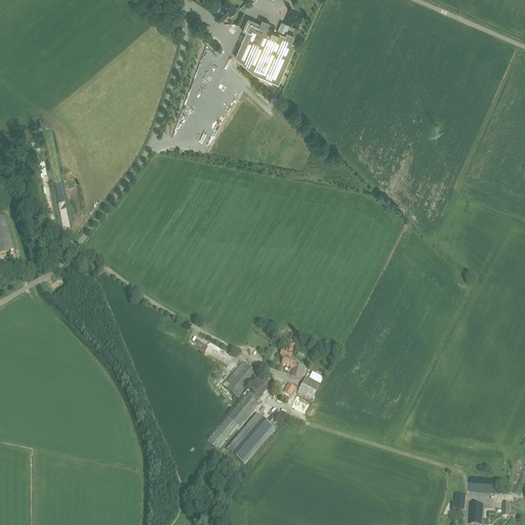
[(230,15),(237,9),(234,6),(233,6),(230,3),(227,0),(223,4),(224,5),(220,8),(223,9),(215,15),(221,22),(229,14),(230,15)]
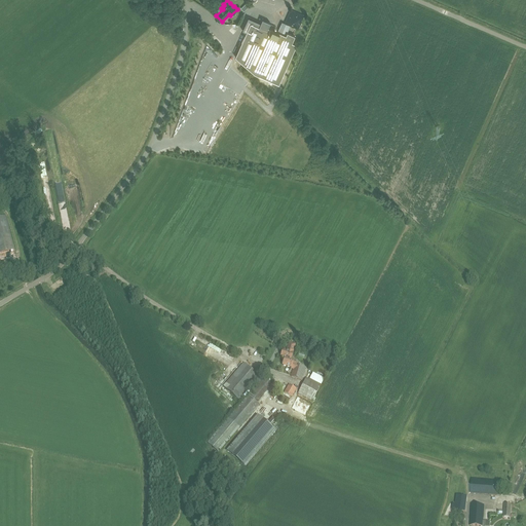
[(286,23),(298,29),(304,15),(291,10),(286,23)]
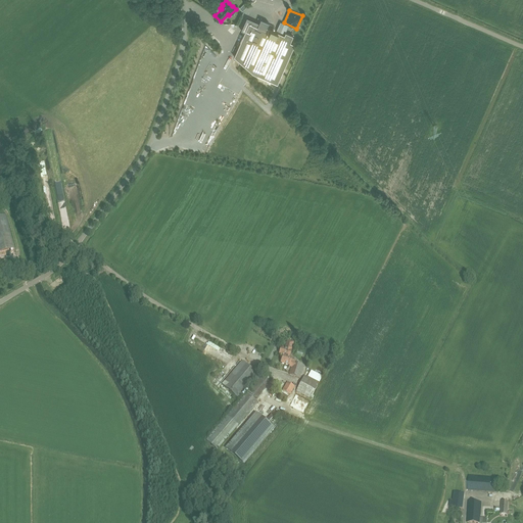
[(266,27),(265,31),(258,28),(260,24),(246,18),(241,31),(245,32),(234,57),(252,74),(277,84),(295,44),(290,42),(293,36),(285,32),(284,35),(266,27)]
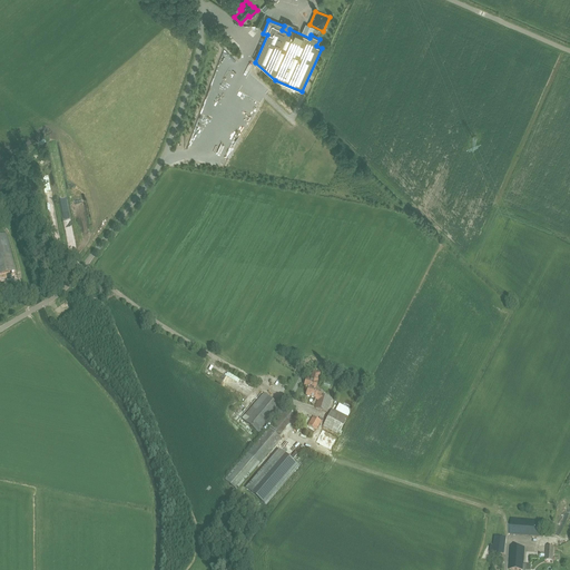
[(7,234),(0,235),(0,275),(16,272),(7,234)]
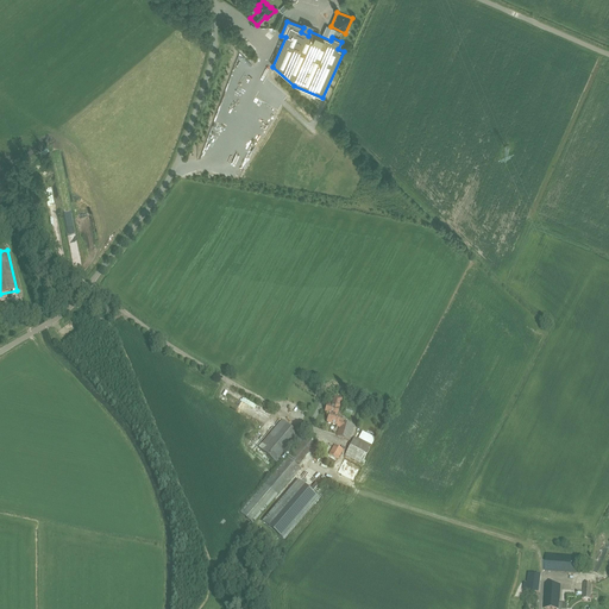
[(0,315),(14,313),(12,301),(0,303),(0,315)]
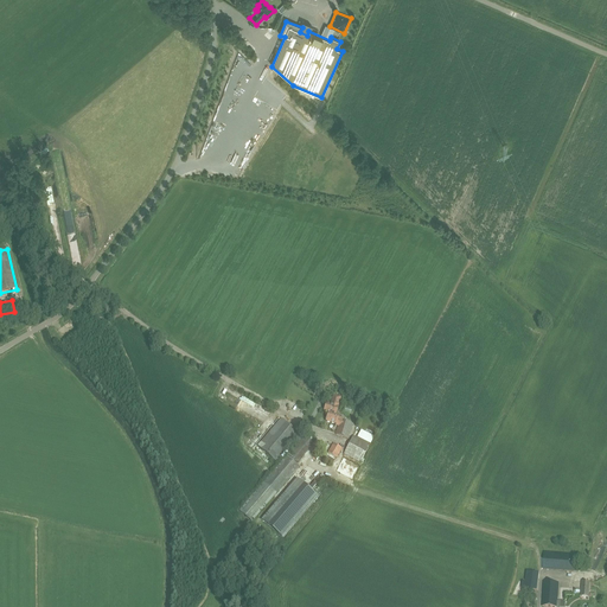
[(324,411),(328,413),(328,411),(336,414),(340,398),(333,396),(331,404),(326,403),(324,411)]
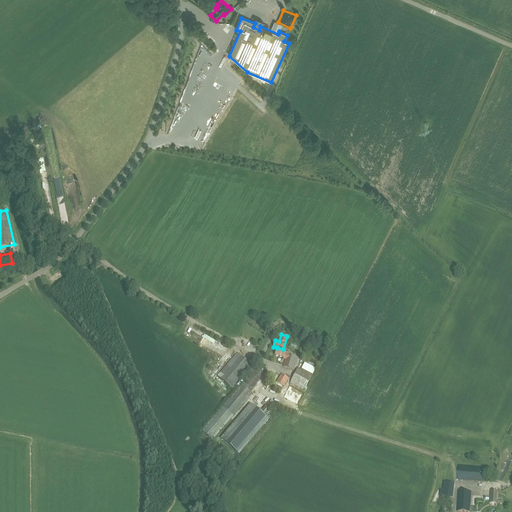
[(283,366),(294,370),(298,358),(289,356),(290,354),(285,352),(286,350),(283,349),(277,347),(277,348),(275,355),(285,358),(283,366)]
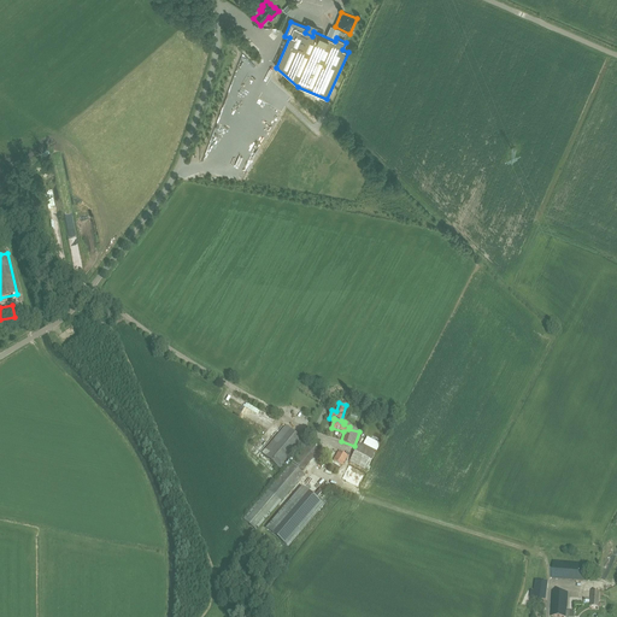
[(286,425),(262,453),(281,469),(300,447),(304,451),(309,445),(286,425)]
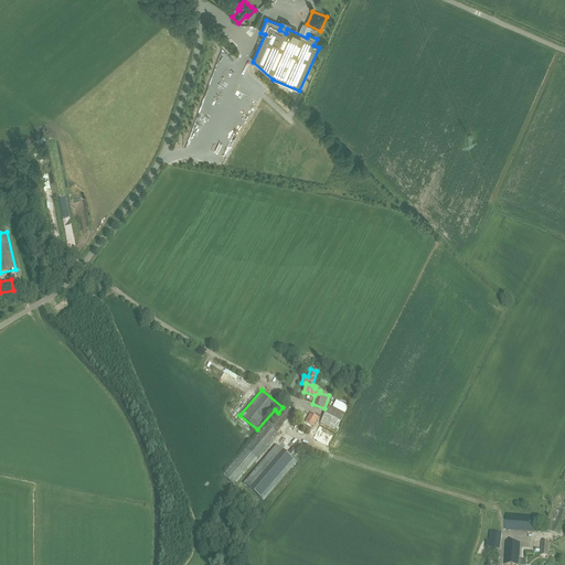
[(336,401),(333,407),(344,413),(348,407),(336,401)]
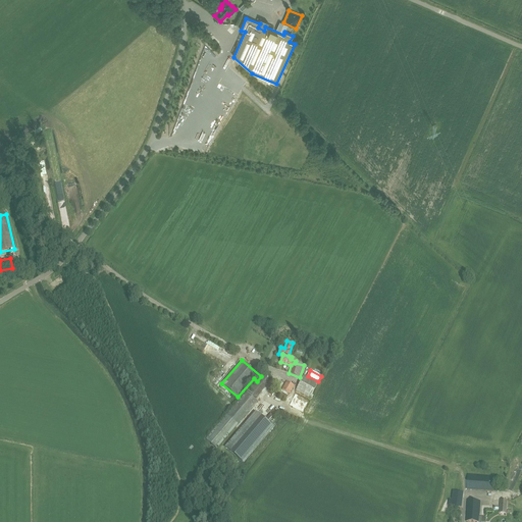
[(270,381),(262,375),(261,376),(257,381),(247,393),(256,400),(270,381)]
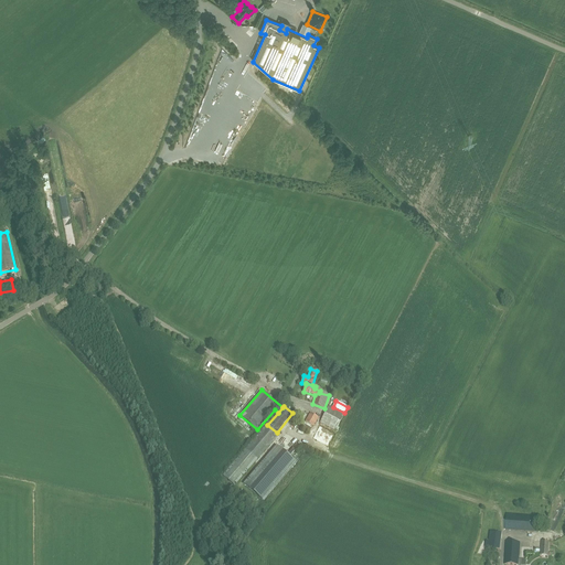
[(329,406),(320,423),(336,432),(344,414),(329,406)]
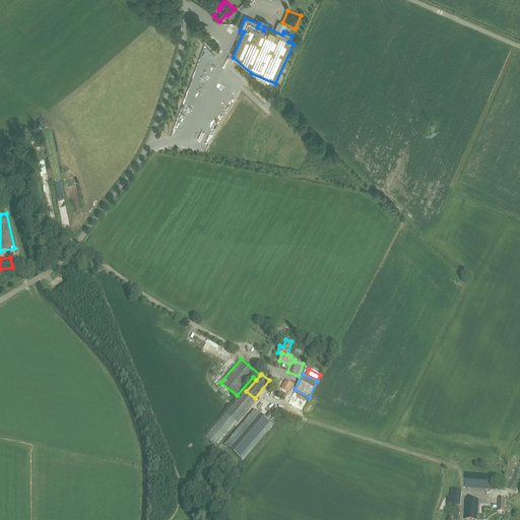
[(285,380),(278,392),(285,396),(293,384),(285,380)]
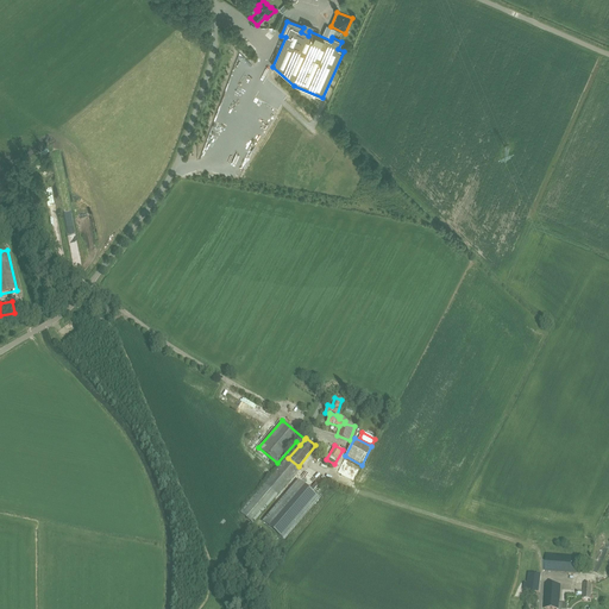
[(288,458),(288,457),(240,512),(253,522),(301,469),(299,466),(288,458)]
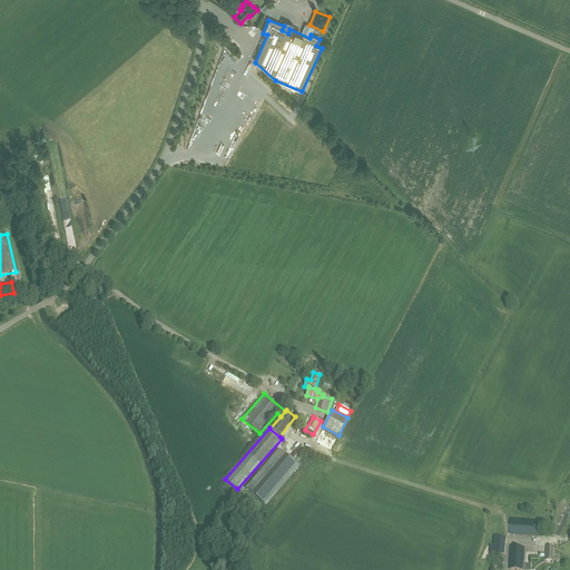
[(337,439),(322,430),(314,445),(328,454),(337,439)]
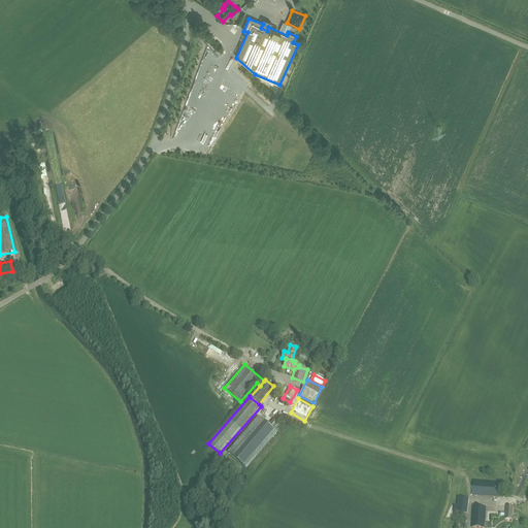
[(277,433),(259,417),(228,453),(246,468),(277,433)]
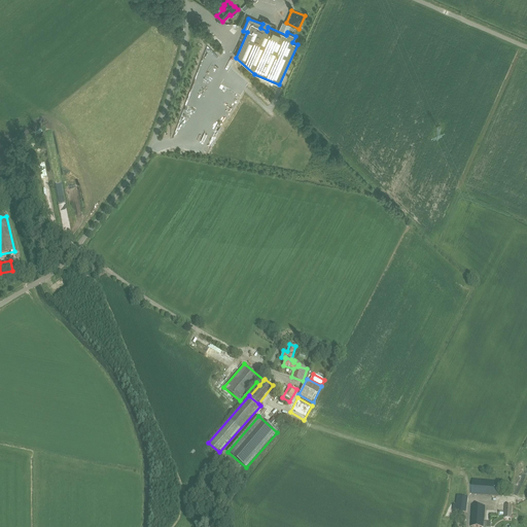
[(502,496),(503,482),(490,481),(472,480),(471,494),(502,496)]
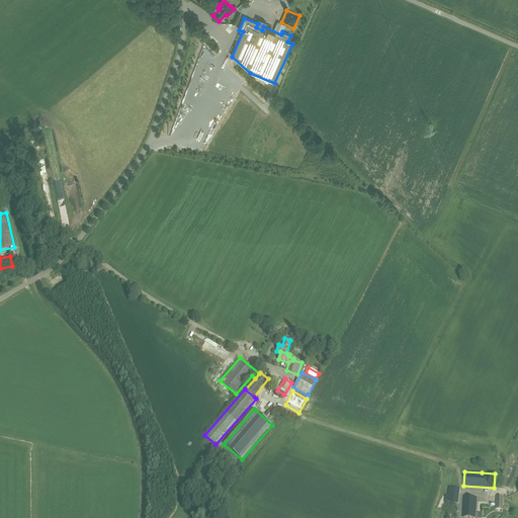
[(458,504),(460,488),(449,487),(448,496),(445,496),(444,502),(458,504)]
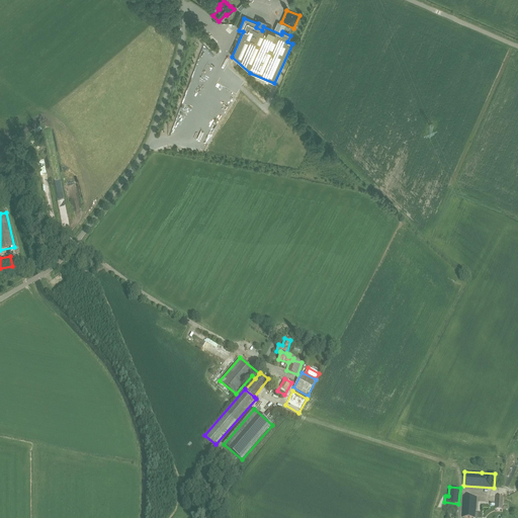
[(464,497),(462,517),(472,517),(482,517),(483,513),(476,513),(477,497),(464,497)]
